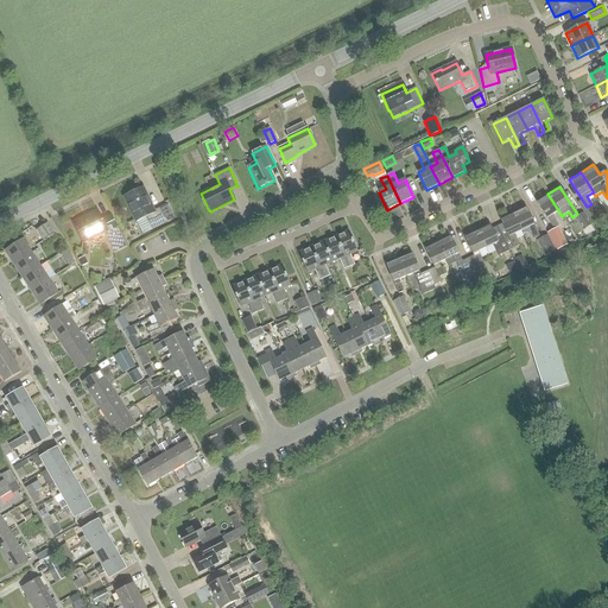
[(152,229),(173,219),(166,206),(153,211),(143,190),(126,198),(137,220),(143,233),(152,229)]
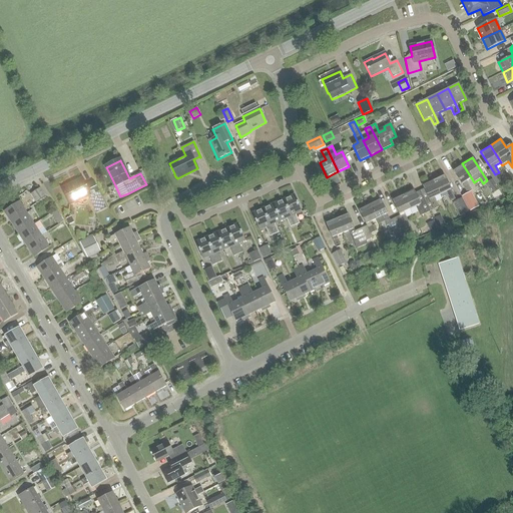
[(462,163),(452,170),(467,193),(471,190),(465,181),(471,177),(462,163)]
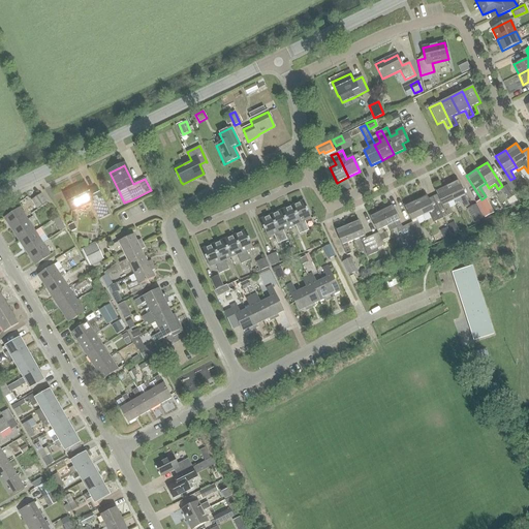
[(457,180),(446,185),(454,200),(460,197),(465,208),(469,206),(457,180)]
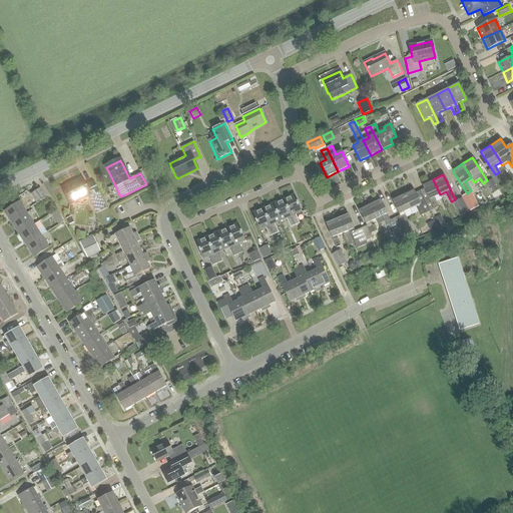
[(96,213),(106,208),(93,182),(86,185),(82,178),(61,188),(69,204),(88,196),(96,213)]
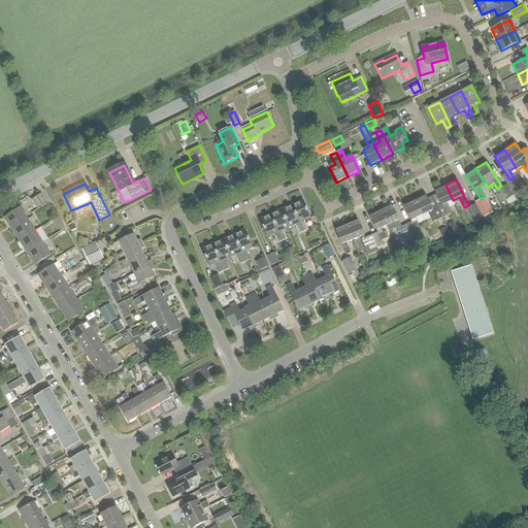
[(447,203),(453,200),(446,185),(434,190),(437,196),(432,199),(442,218),(451,213),(447,203)]
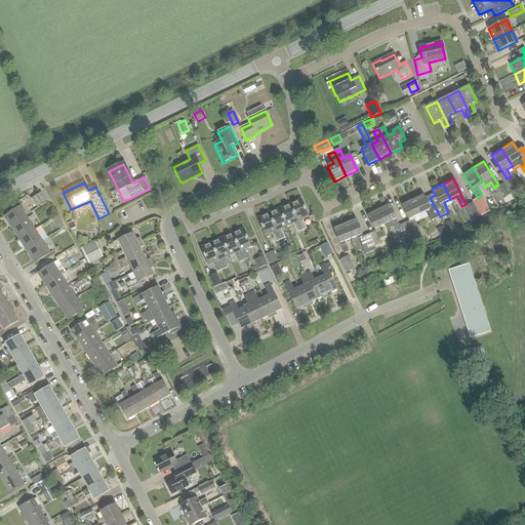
[(498,187),(506,198),(511,194),(503,184),(498,187)]
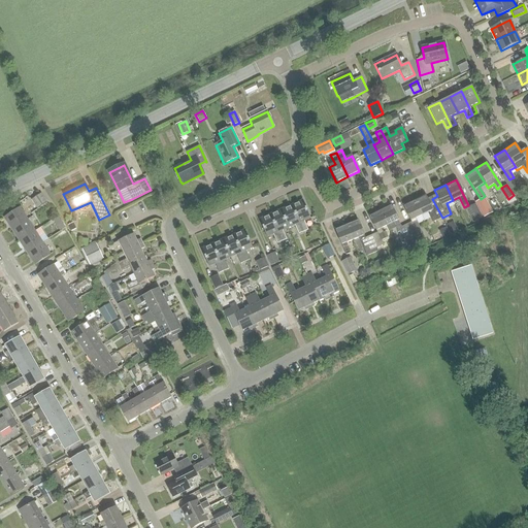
[(41,194),(33,199),(38,208),(46,202),(41,194)]
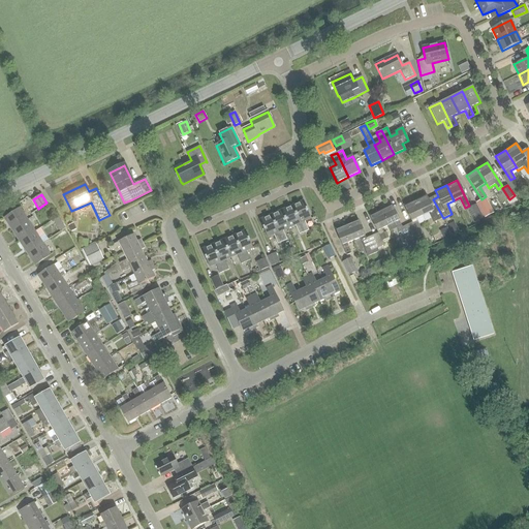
[(426,195),(415,200),(423,216),(429,213),(434,223),(443,218),(433,199),(429,201),(426,195)]
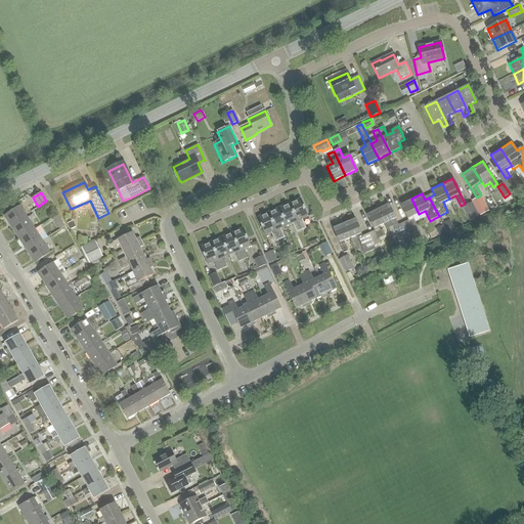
[(480,216),(488,211),(480,197),(472,201),(480,216)]
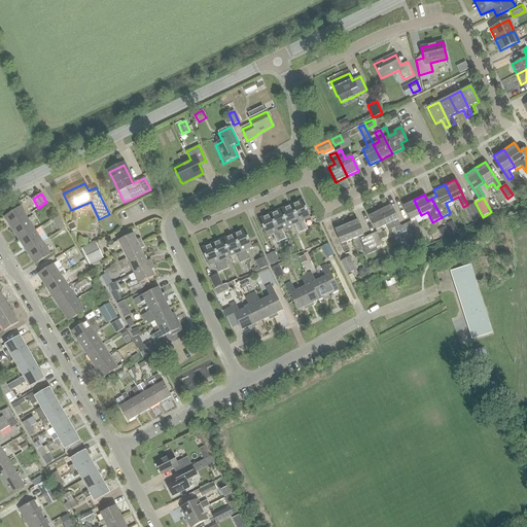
[(415,218),(421,215),(414,200),(402,205),(411,222),(407,224),(414,239),(422,235),(419,229),(420,229),(415,218)]
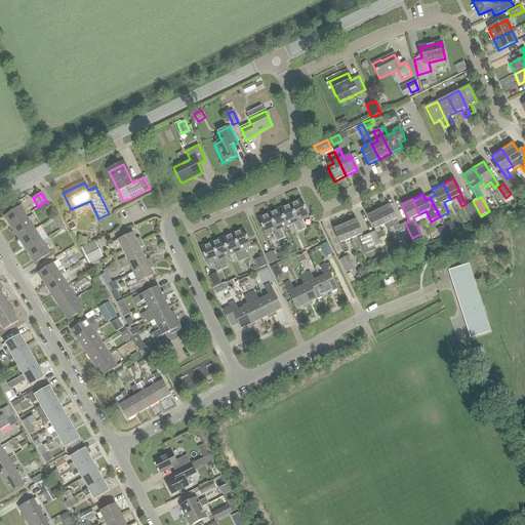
[(307,230),(303,220),(309,217),(300,200),(290,204),(303,232),(307,230)]
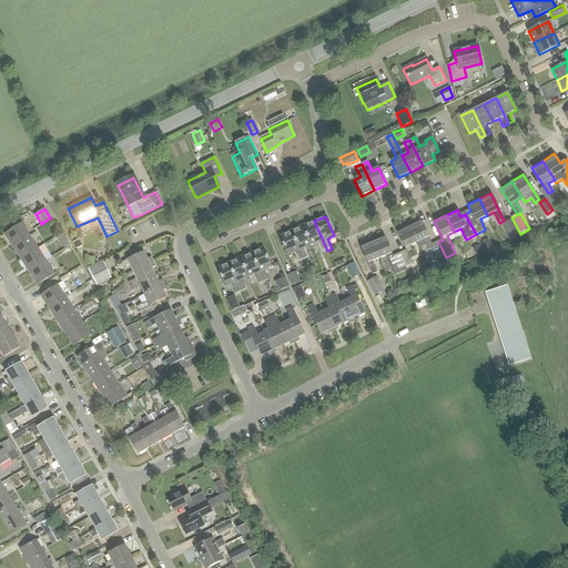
[(519,234),(511,219),(500,224),(508,240),(519,234)]
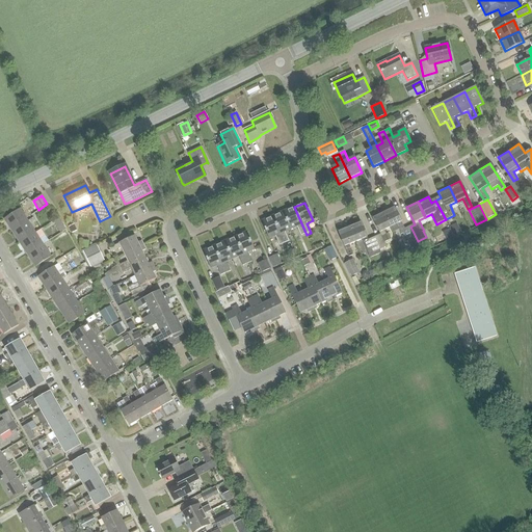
[(394,206),(382,212),(391,228),(390,228),(393,233),(399,230),(401,235),(402,234),(408,246),(418,241),(410,227),(404,229),(394,206)]
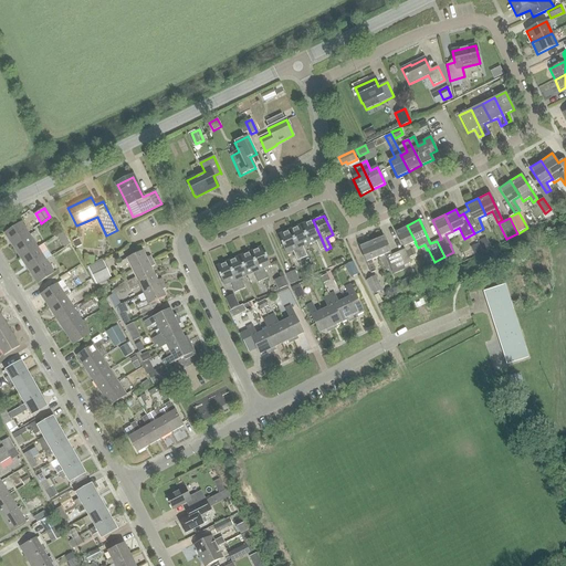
[(313,220),(302,224),(310,244),(316,242),(321,252),(326,250),(313,220)]
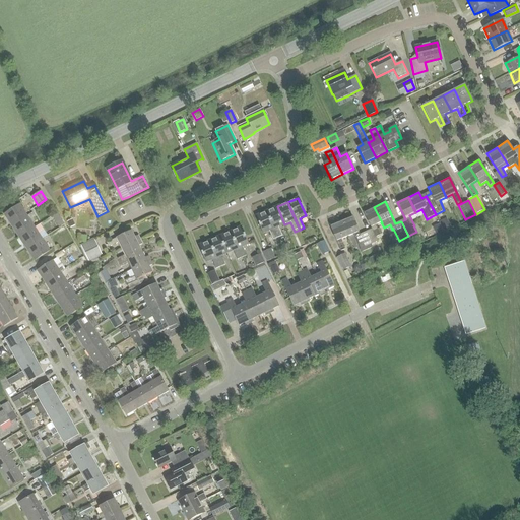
[(4,215),(11,226),(27,216),(19,205),(4,215)]
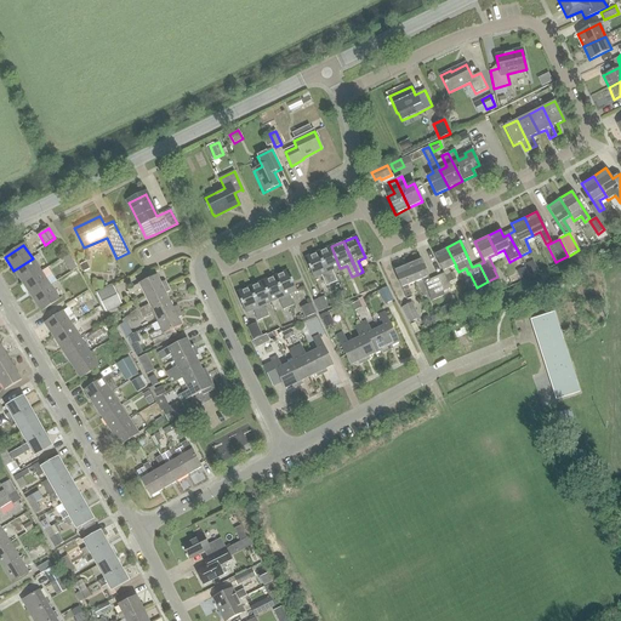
[(337,281),(332,272),(340,268),(331,246),(318,252),(332,284),(337,281)]
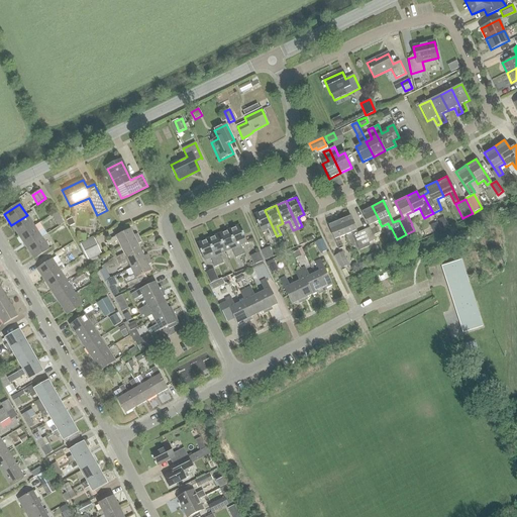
[(372,206),(360,211),(370,228),(364,230),(370,243),(376,240),(374,235),(378,233),(373,224),(379,221),(380,221),(372,206)]
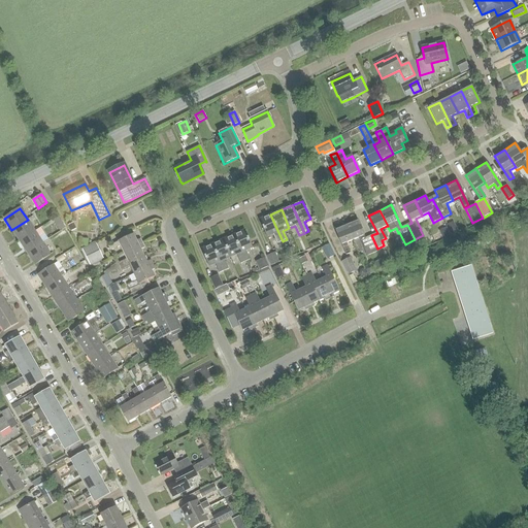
[(277,244),(283,241),(270,215),(259,220),(267,237),(273,235),(277,244)]
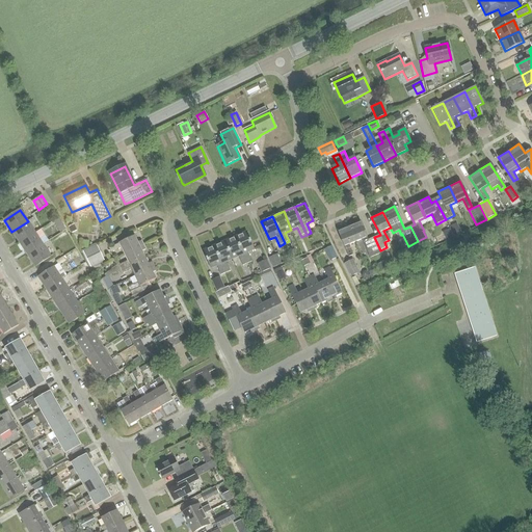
[(59,219),(53,223),(58,233),(65,229),(59,219)]
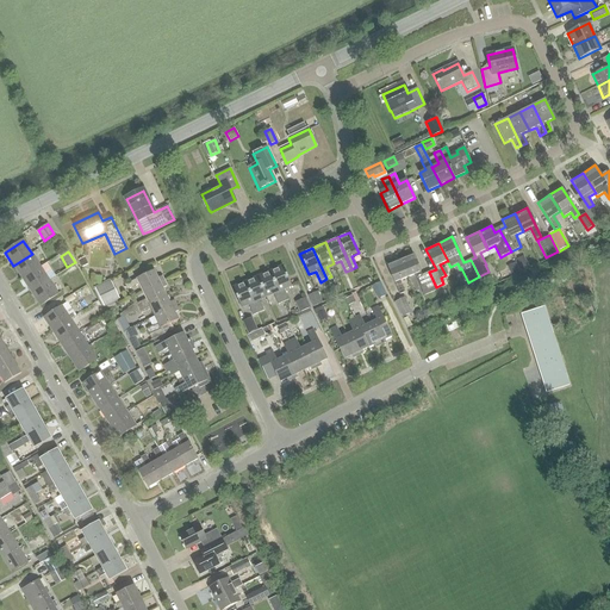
[(23,279),(41,268),(32,254),(13,266),(23,279)]
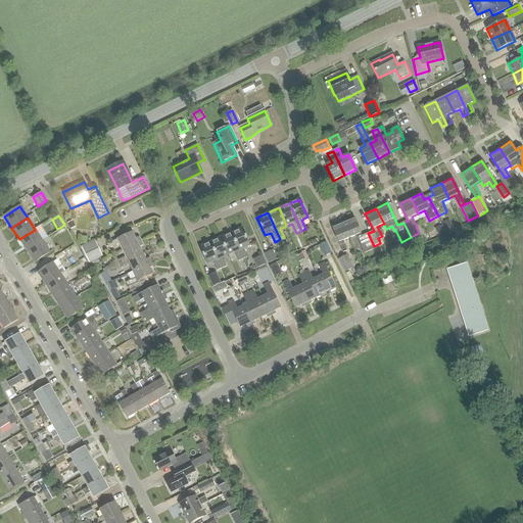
[(354,218),(343,222),(349,238),(355,235),(360,245),(365,244),(367,249),(374,246),(368,233),(362,236),(354,218)]
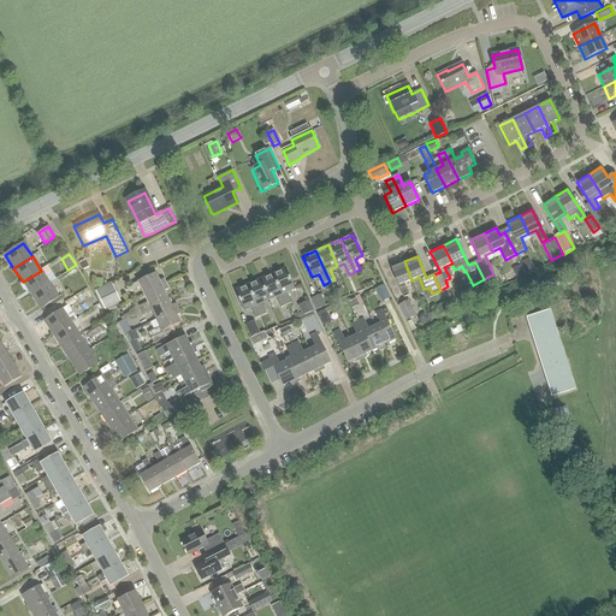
[(529,258),(520,262),(526,273),(534,270),(529,258)]
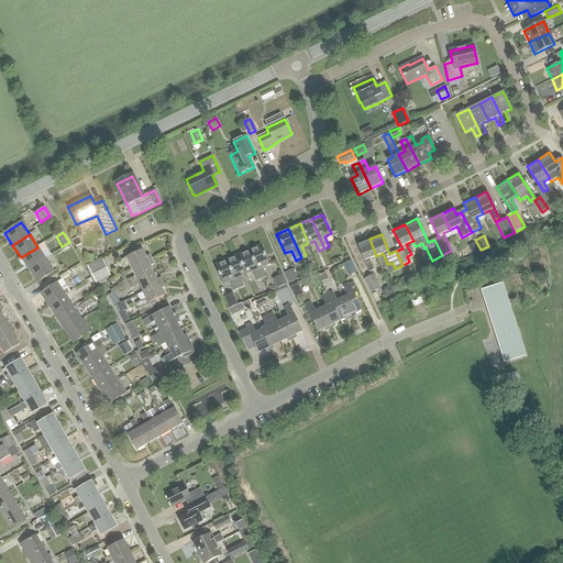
[(78,236),(73,240),(76,246),(83,244),(78,236)]
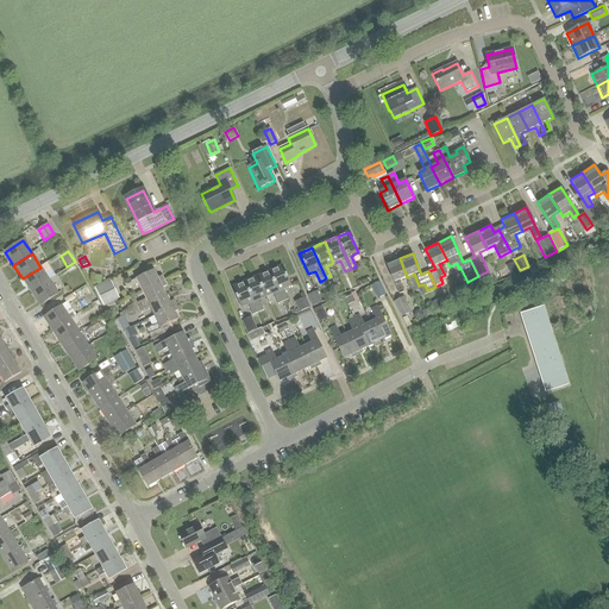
[(405,292),(400,281),(407,277),(400,258),(387,264),(399,294),(405,292)]
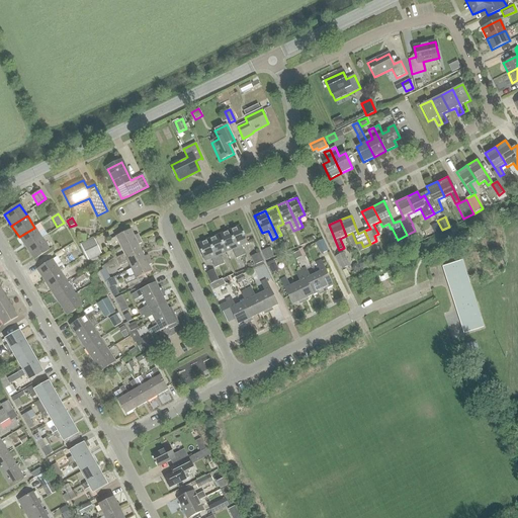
[(441,231),(438,223),(430,226),(434,235),(441,231)]
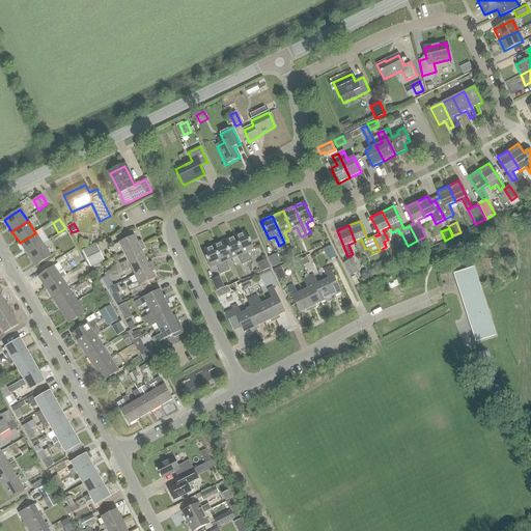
[(246,231),(235,235),(248,263),(252,261),(248,252),(254,250),(246,231)]
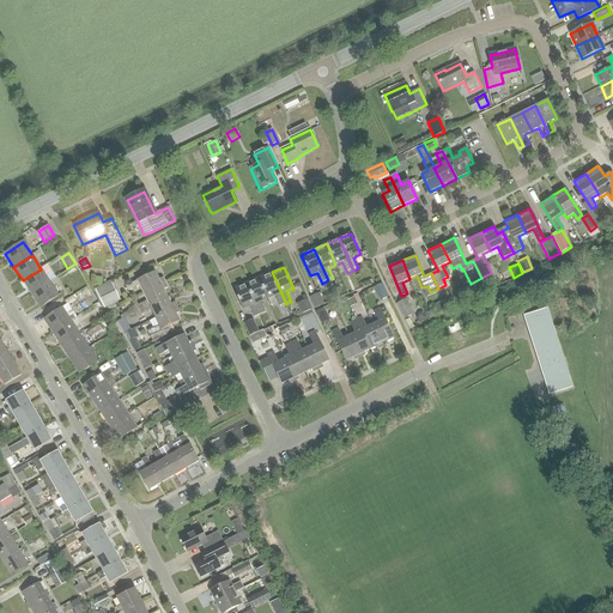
[(50,283),(41,269),(23,280),(32,295),(50,283)]
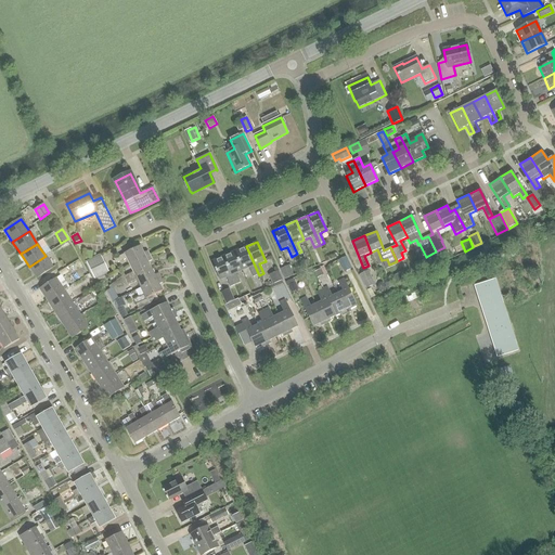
[(125,254),(114,259),(116,265),(127,259),(130,266),(150,256),(147,252),(143,253),(140,246),(125,254)]
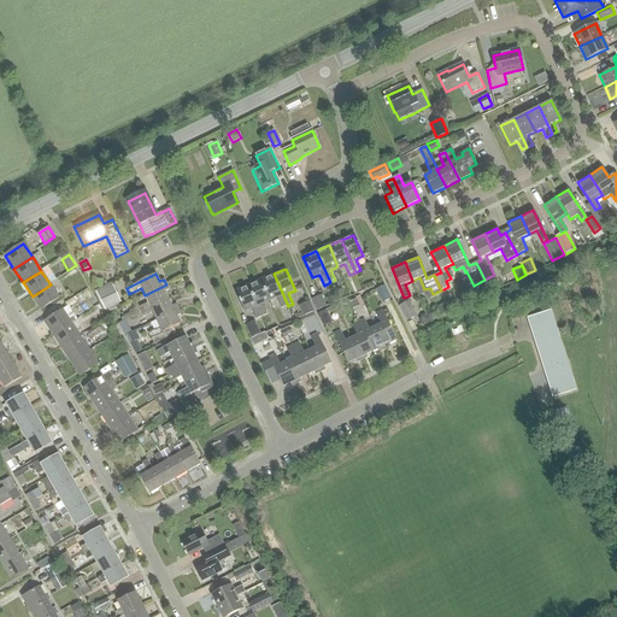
[(274,274),(263,280),(262,280),(271,300),(277,298),(281,309),(288,306),(274,274)]
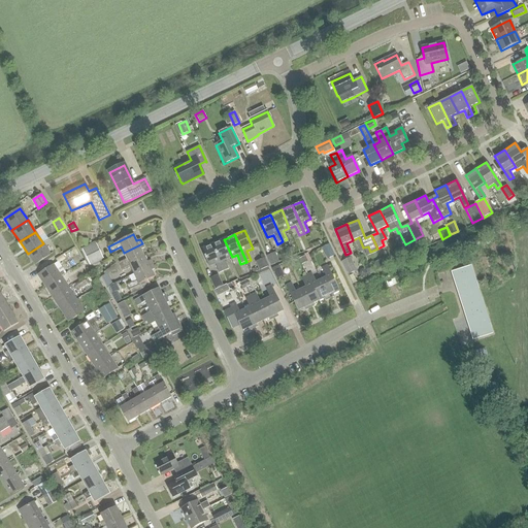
[(225,260),(232,257),(224,239),(212,244),(224,271),(229,269),(225,260)]
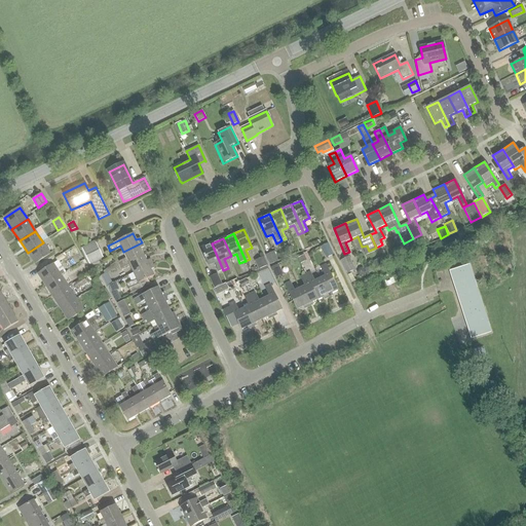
[(28,253),(35,264),(50,254),(43,242),(28,253)]
